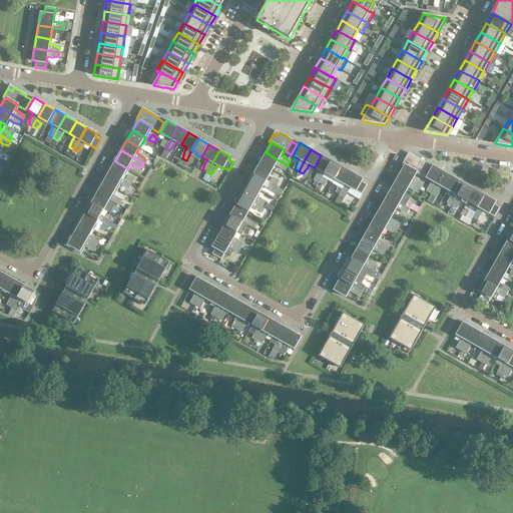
[(288,165),(281,161),(279,160),(266,152),(260,163),(273,170),(276,165),(279,167),(286,169),(288,165)]
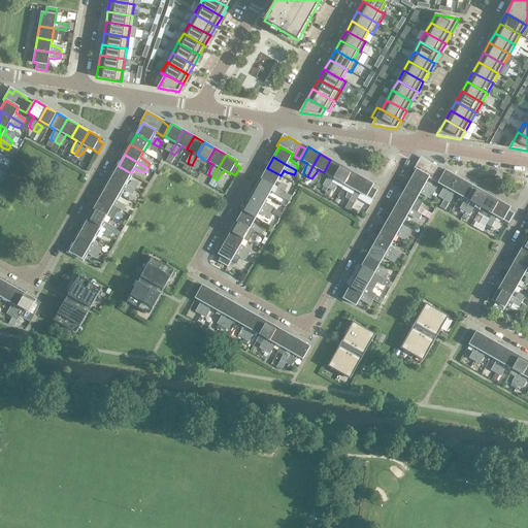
[(196,167),(200,162),(195,158),(192,165),(196,167)]
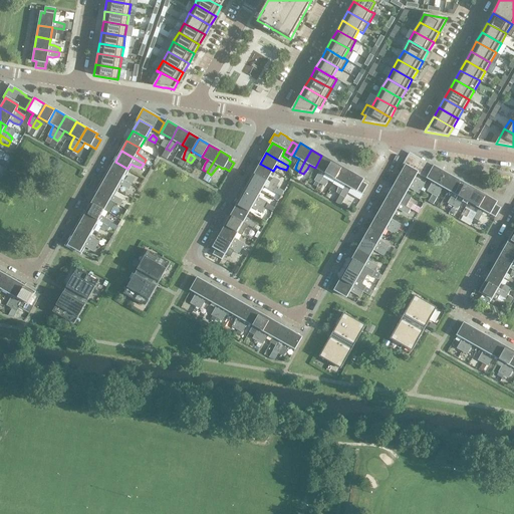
[(325,173),(332,161),(321,156),(315,168),(320,171),(318,175),(315,181),(319,183),(323,177),(325,173)]
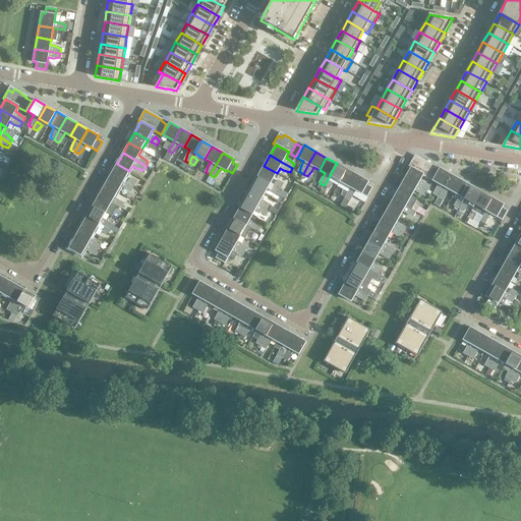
[(425,176),(430,167),(431,167),(431,166),(426,163),(426,162),(419,158),(418,158),(417,161),(413,159),(408,167),(410,168),(411,168),(423,174),(423,175),(423,176),(425,176)]
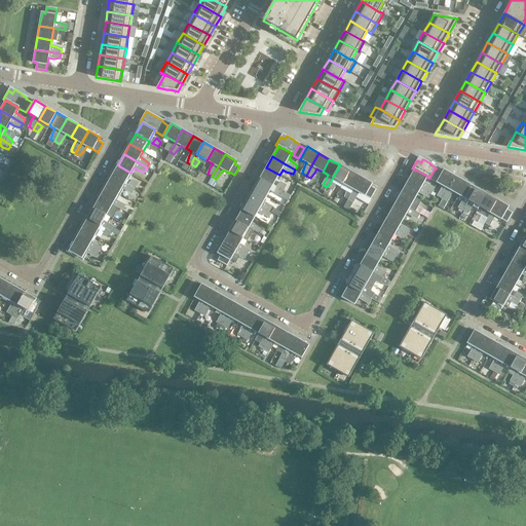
[(343,183),(350,171),(340,164),(333,177),(343,183)]
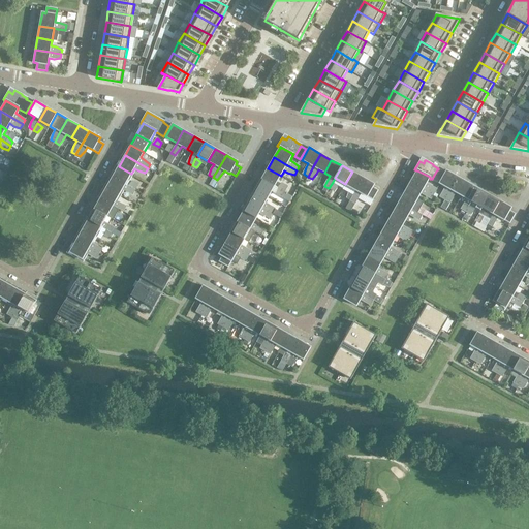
[(125,184),(131,174),(119,166),(113,177),(125,184)]
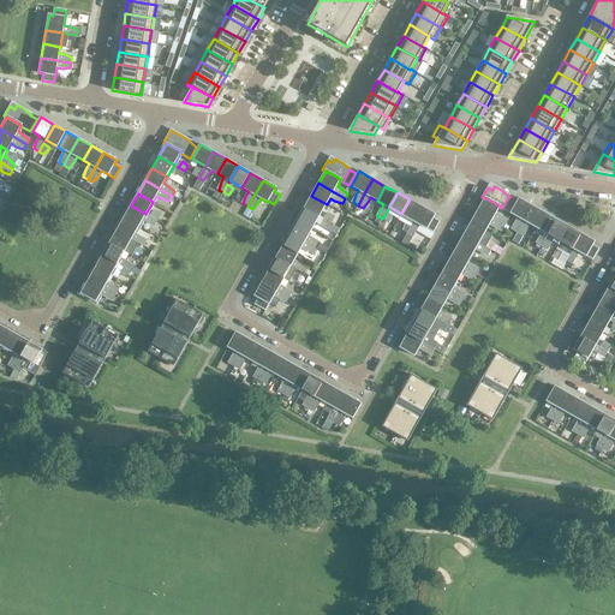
[(320,216),(327,204),(311,196),(304,208),(320,216)]
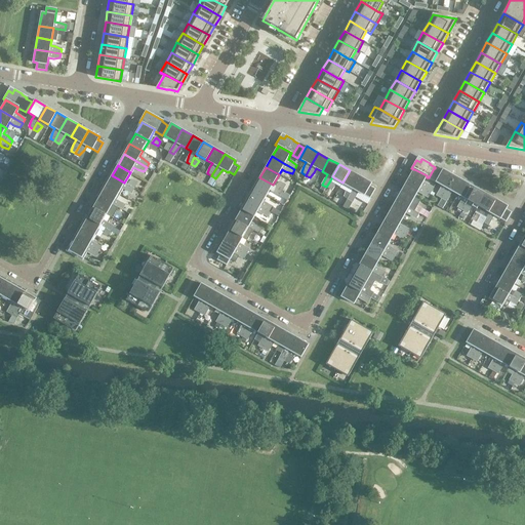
[(434,182),(439,173),(440,171),(435,168),(434,168),(429,177),(434,182)]
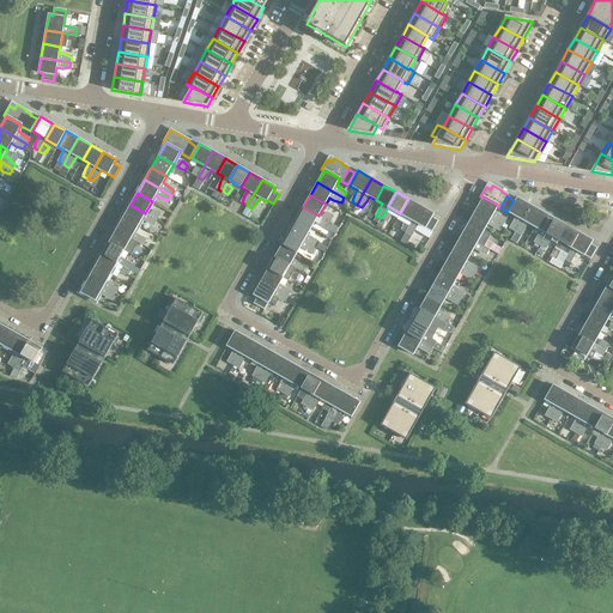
[(495,212),(498,207),(498,206),(498,205),(484,198),(483,198),(477,210),(491,218),(503,225),(505,220),(499,214),(495,212)]
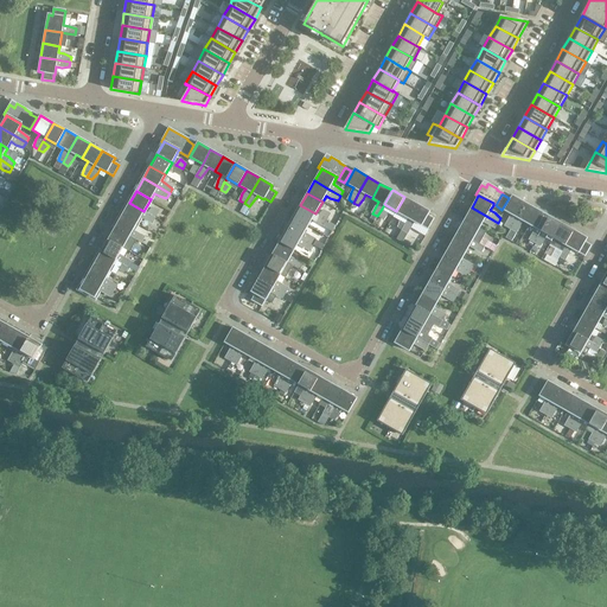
[(517,217),(525,203),(512,196),(504,210),(511,215),(509,219),(505,227),(510,229),(517,217)]
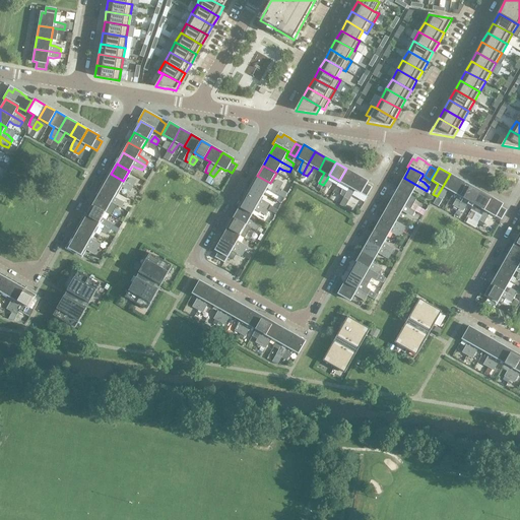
[(349,187),(356,175),(346,169),(339,181),(349,187)]
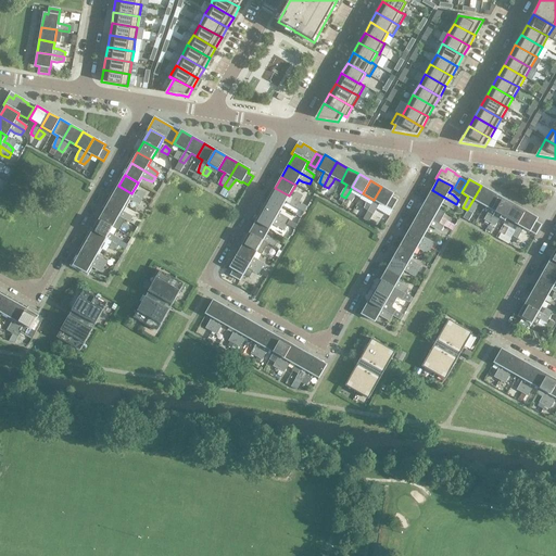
[(136,196),(131,193),(118,186),(112,197),(125,204),(128,199),(134,201),(140,203),(142,199),(136,196)]
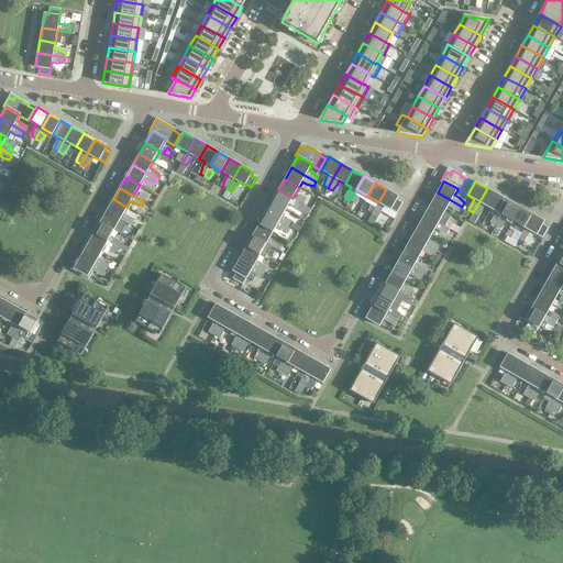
[(490,208),(498,195),(487,188),(479,201),(473,212),(477,214),(483,209),(485,205),(490,208)]
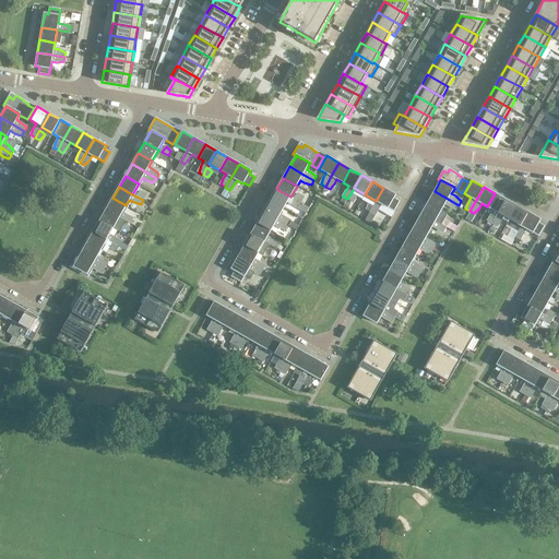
[(399,201),(393,198),(395,194),(383,188),(376,201),(375,204),(370,212),(375,214),(379,209),(381,204),(388,207),(389,207),(394,211),(399,201)]
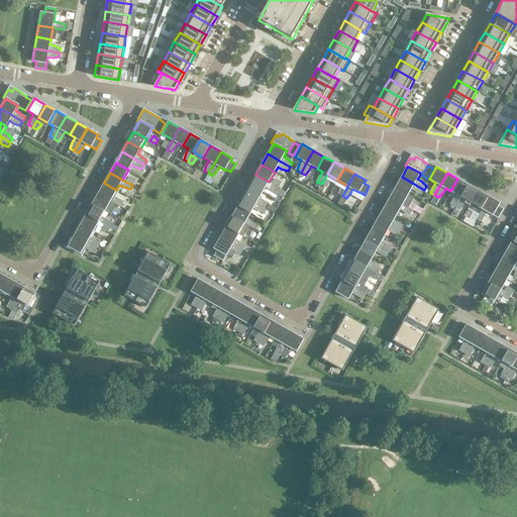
[(263,193),(269,182),(255,175),(249,185),(263,193)]
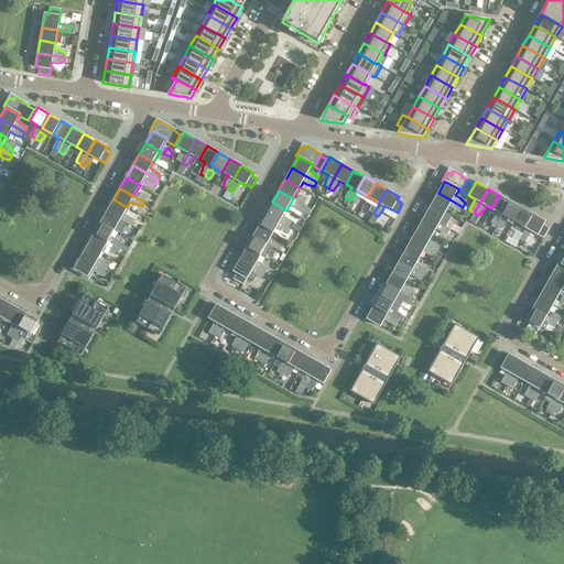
[(147,197),(141,193),(138,198),(144,202),(147,197)]
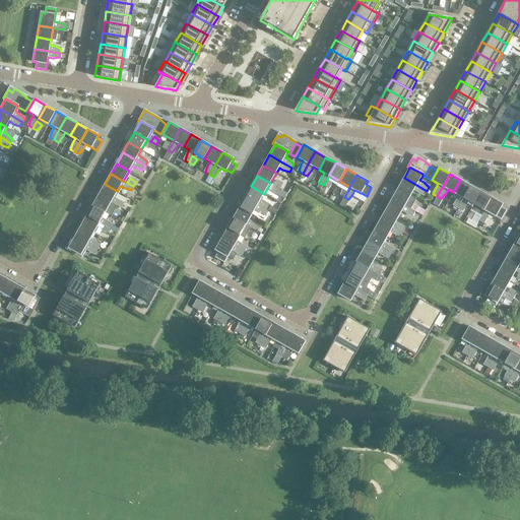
[(427,191),(416,185),(404,178),(398,188),(411,195),(414,190),(417,192),(424,195),(427,191)]
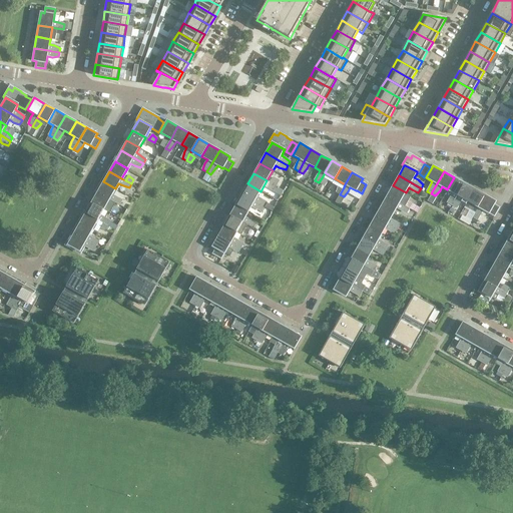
[(323,185),(328,179),(323,176),(319,182),(323,185)]
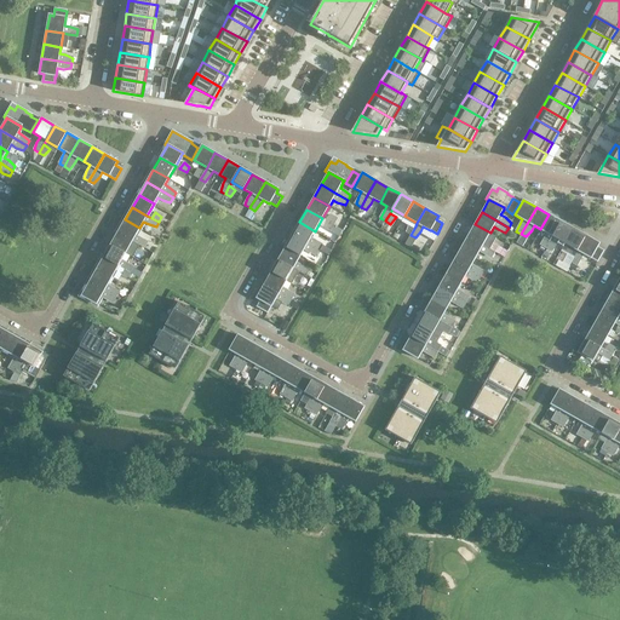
[(337,220),(329,214),(326,220),(333,224),(337,220)]
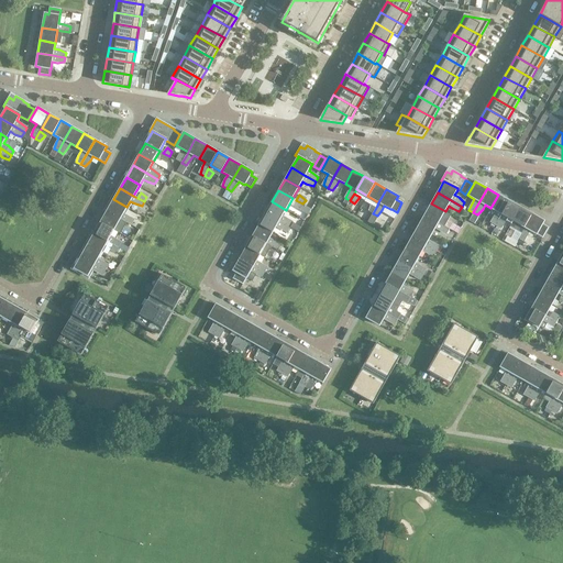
[(503,214),(509,201),(498,195),(490,208),(497,211),(494,216),(492,223),(496,225),(503,214)]
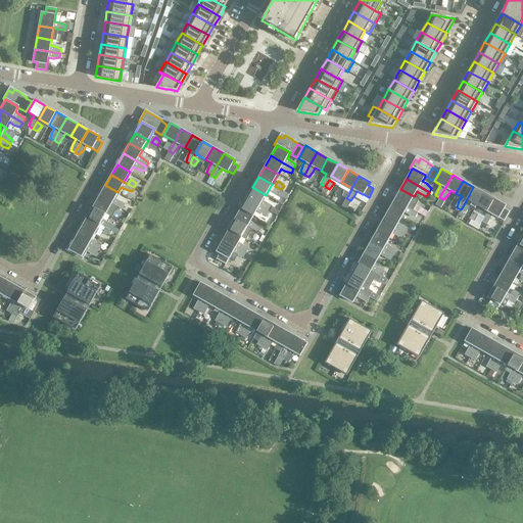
[(114,198),(117,192),(105,185),(99,196),(111,203),(115,205),(122,208),(124,204),(119,200),(114,198)]
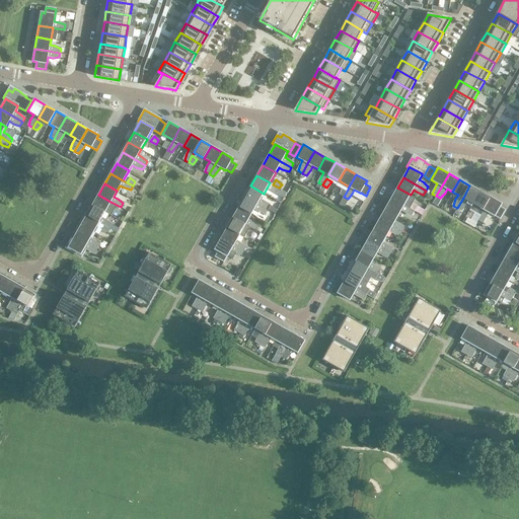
[(261,199),(264,194),(250,186),(244,197),(257,204),(261,206),(267,209),(270,205),(265,201),(261,199)]
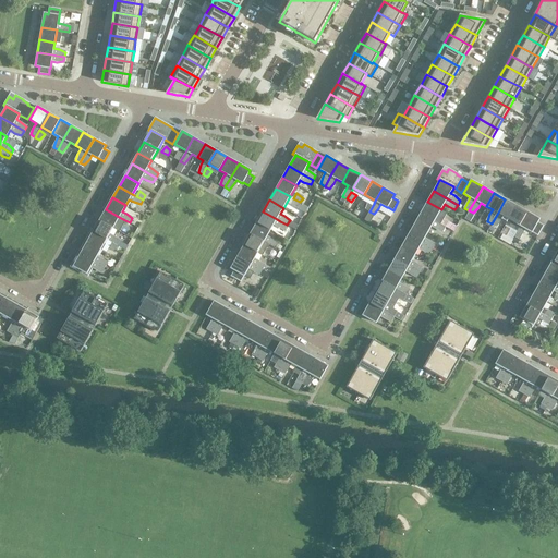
[(509,219),(517,206),(505,199),(498,213),(492,223),(496,226),(500,220),(504,216),(509,219)]
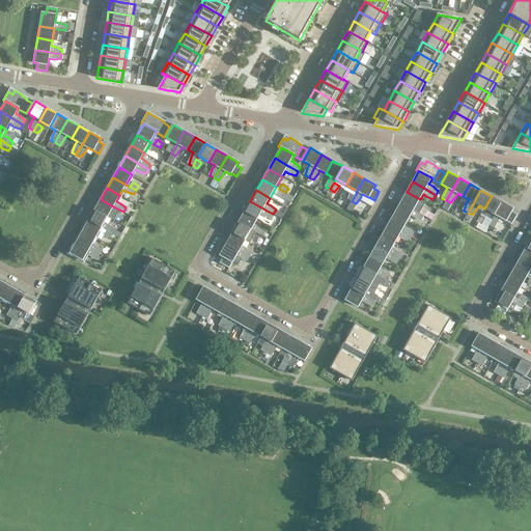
[(414,211),(420,199),(407,192),(400,203),(414,211)]
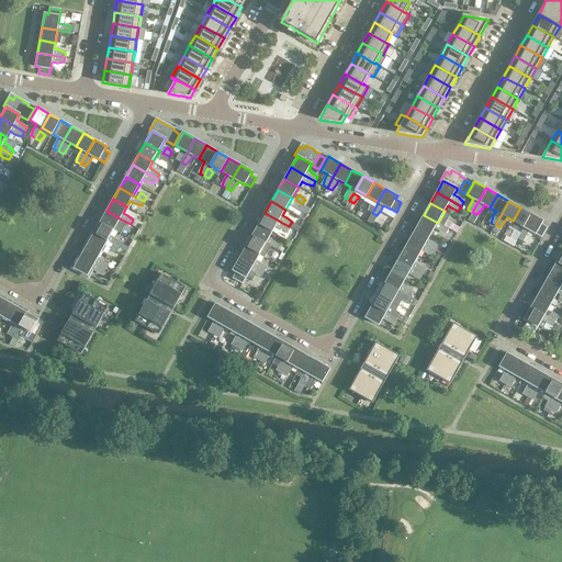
[(524,227),(531,214),(520,208),(513,221),(518,224),(516,228),(513,235),(517,237),(524,227)]
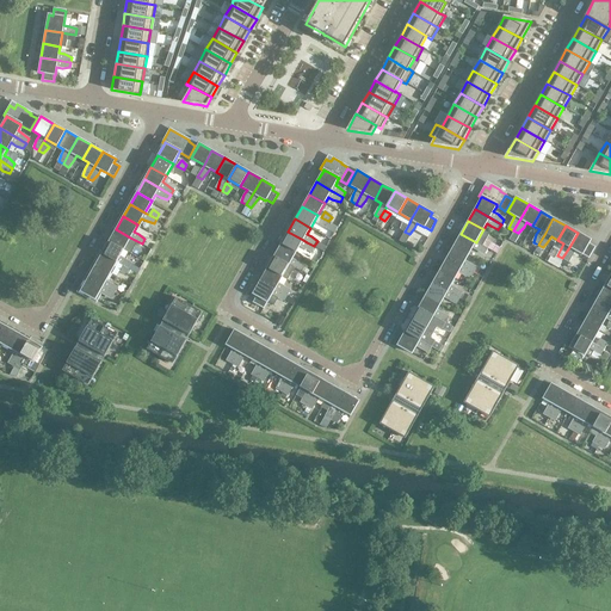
[(123,250),(130,238),(116,229),(109,241),(123,250)]
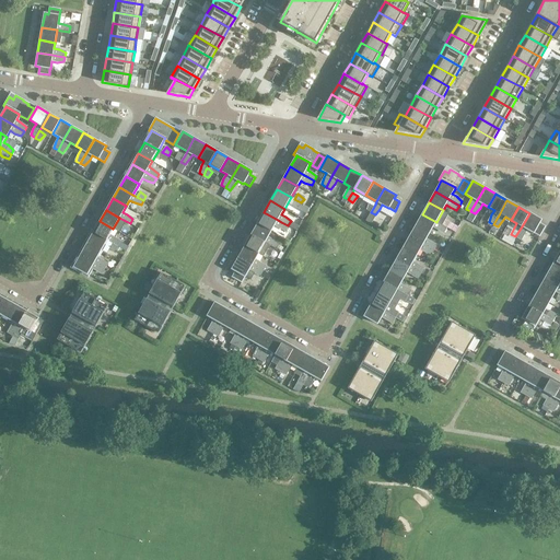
[(288,225),(281,222),(278,220),(264,212),(258,223),(271,231),(275,225),(279,228),(286,230),(288,225)]
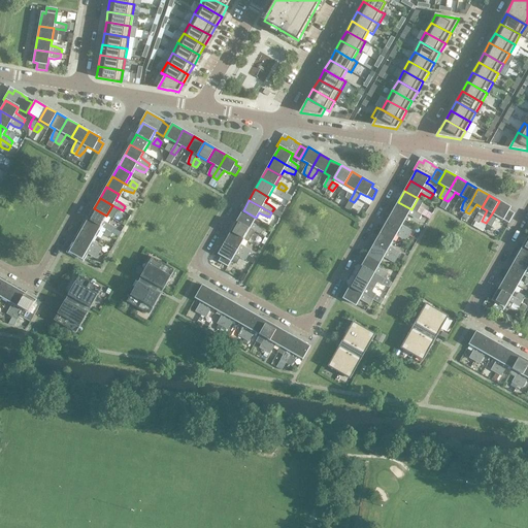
[(514,213),(508,210),(510,207),(499,201),(492,213),(486,223),(490,226),(495,221),(497,217),(503,220),(508,223),(514,213)]
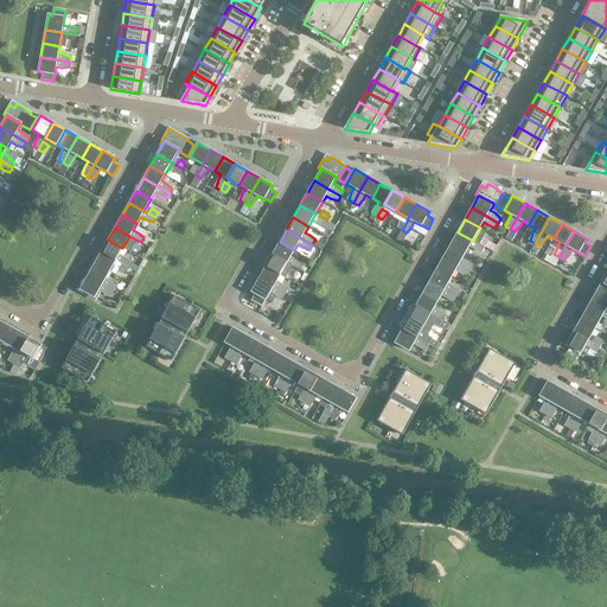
[(484,247),(475,242),(473,241),(458,232),(451,244),(466,253),(470,247),(473,249),(481,251),(484,247)]
